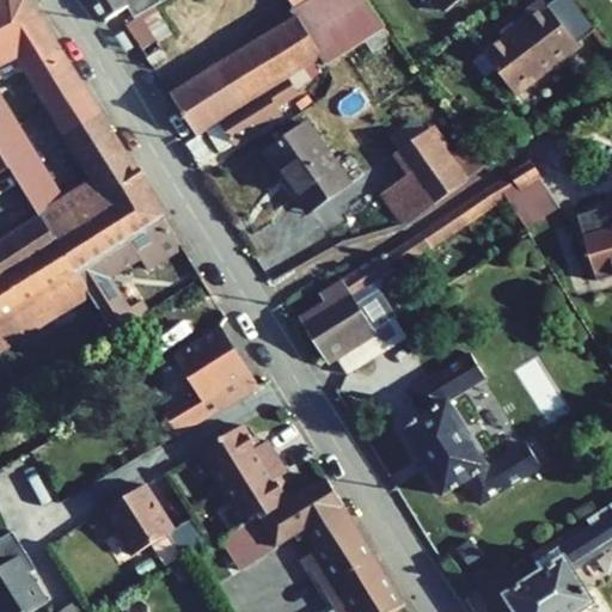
[(0,0),(0,134),(17,126),(0,97),(0,63),(22,54),(51,104),(81,86),(28,0),(0,0)]
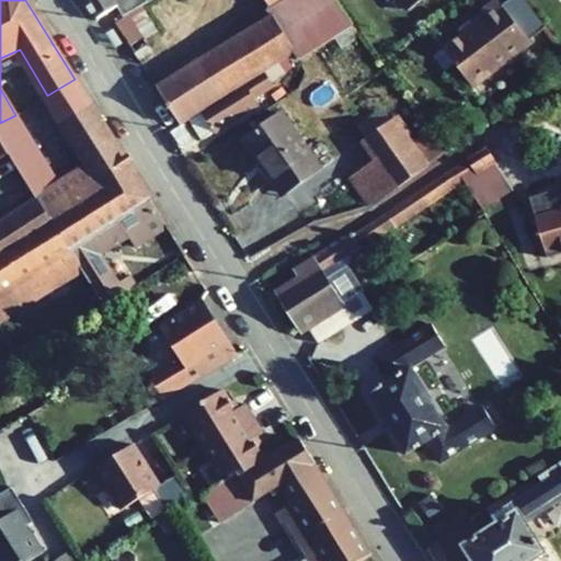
[(82,0),(95,20),(116,7),(123,18),(128,14),(148,2),(146,0),(82,0)]
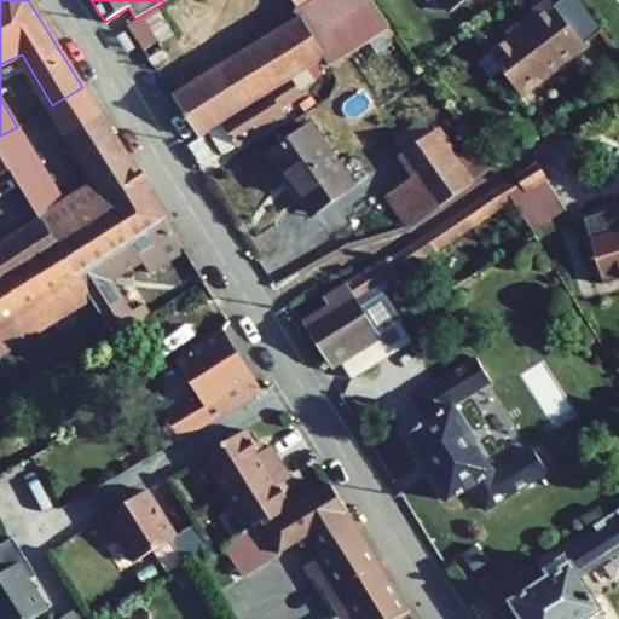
[(328,67),(389,28),(369,0),(318,0),(299,12),(290,17),(294,24),(173,97),(197,136),(207,131),(306,69),(323,58),(328,67)]
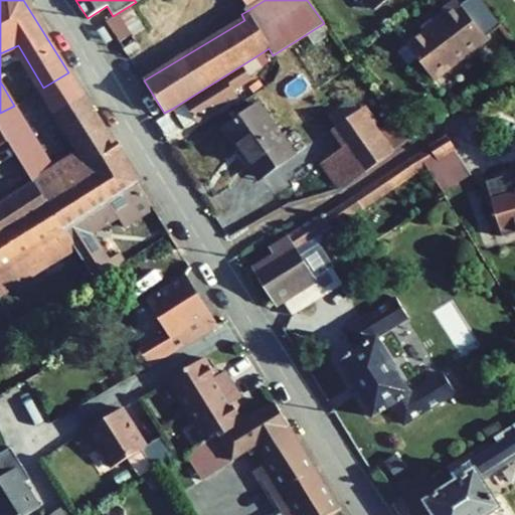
[(241,0),(248,10),(265,0),(241,0)]
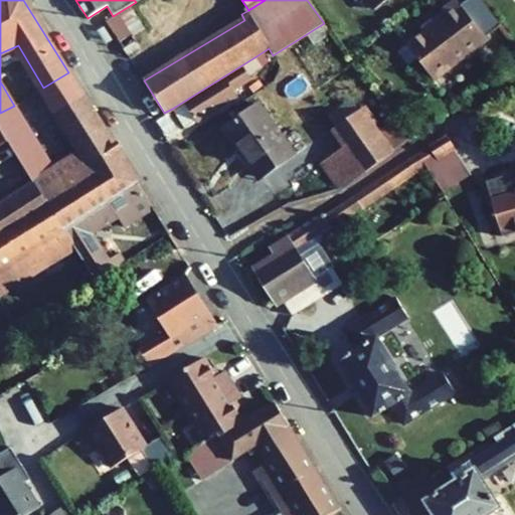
[(374,10),(387,0),(361,0),(361,1),(367,8),(372,7),(374,10)]
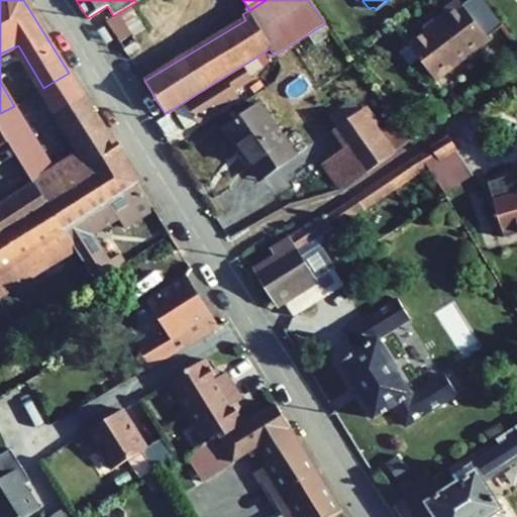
[(489,40),(457,0),(443,11),(447,15),(409,45),(419,59),(435,81),(489,40)]
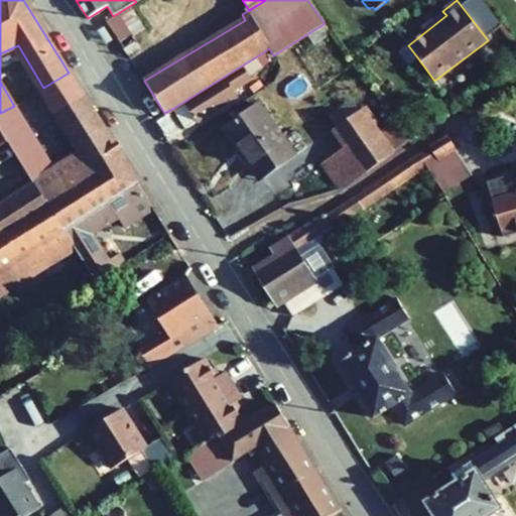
[(501,24),(483,0),(466,0),(461,5),(485,36),(501,24)]
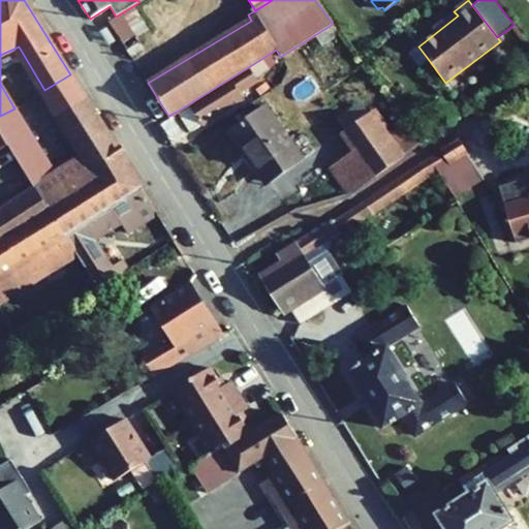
[(121,13),(109,22),(131,58),(145,50),(121,13)]
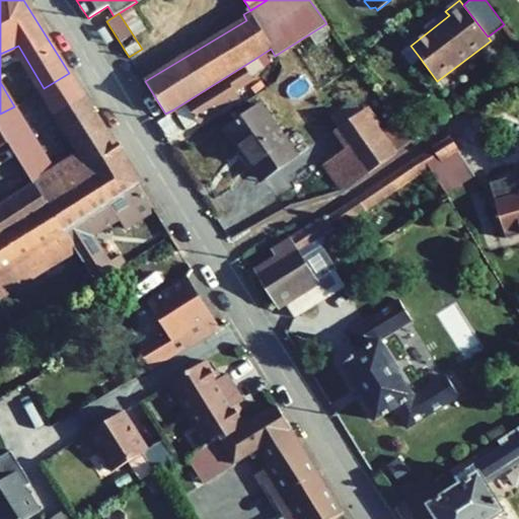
[(421,59),(411,46),(402,52),(413,65),(421,59)]
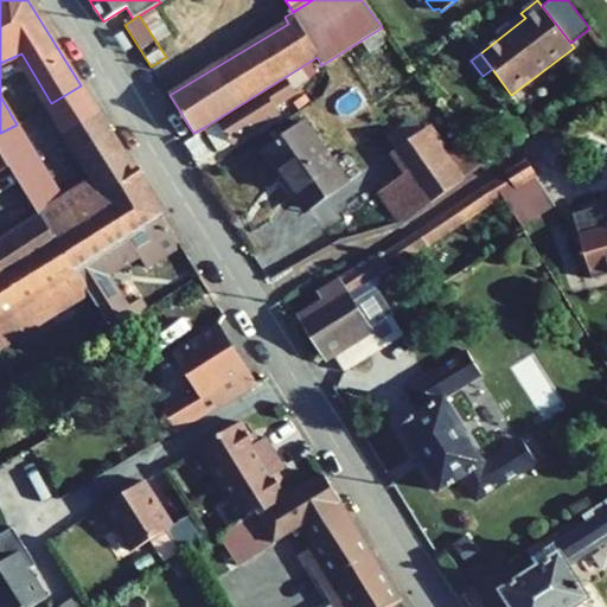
[(305,76),(321,65),(317,57),(300,68),(305,76)]
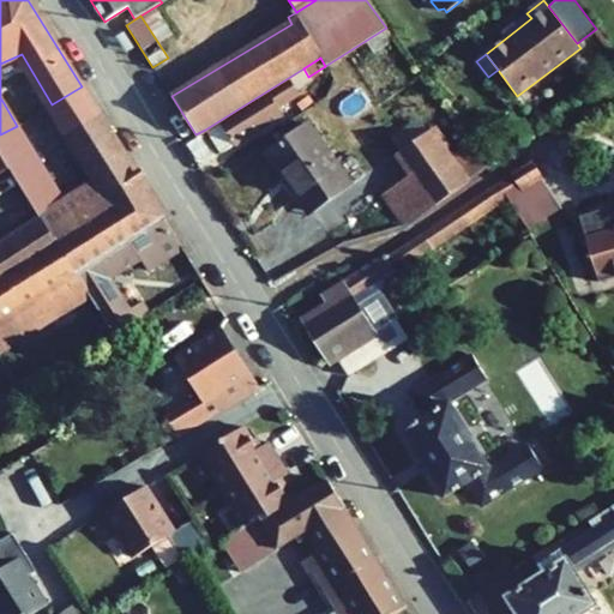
[(205,130),(220,154),(282,116),(277,108),(298,95),(296,91),(308,77),(304,68),(205,130)]
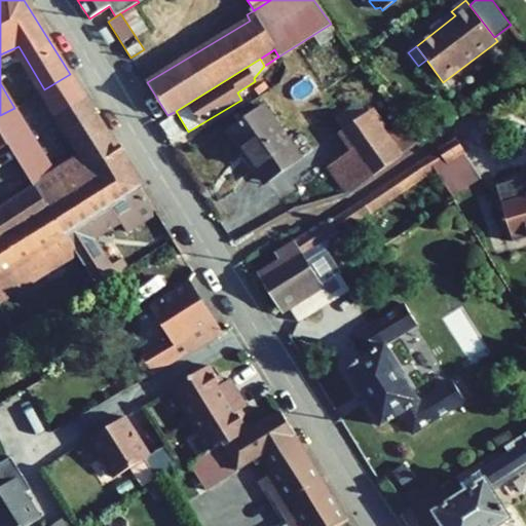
[(59,113),(85,98),(70,74),(44,89),(59,113)]
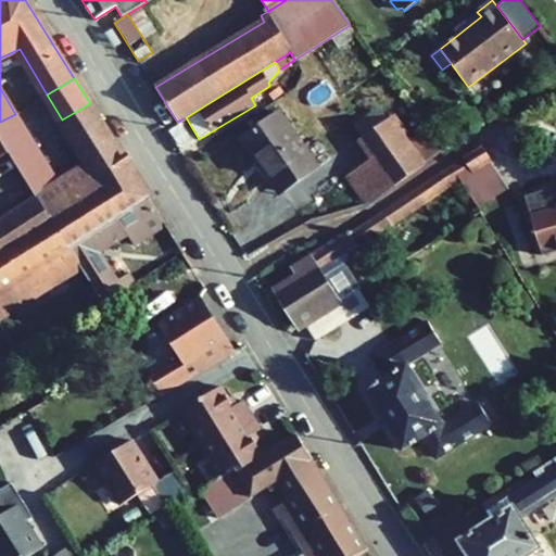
[(70,249),(149,199),(90,103),(62,119),(89,163),(57,184),(15,114),(0,122),(0,135),(10,152),(37,198),(70,249)]
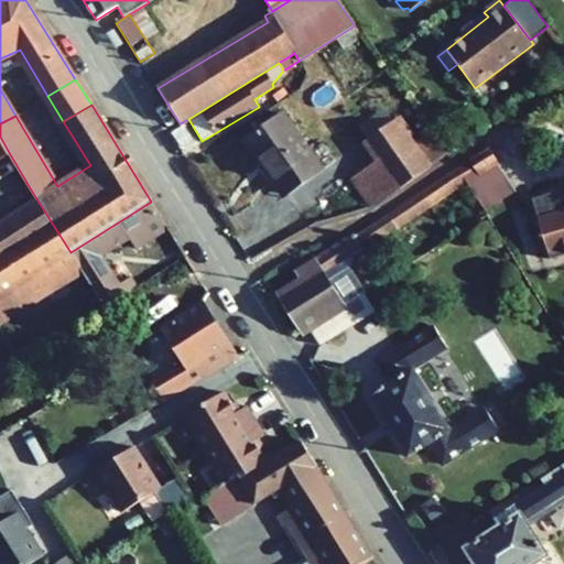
[(359,127),(368,139),(391,122),(382,109),(359,127)]
